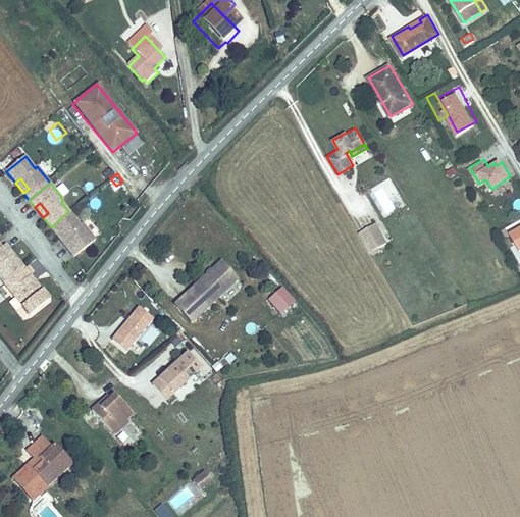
[(96,241),(83,224),(81,226),(68,211),(51,227),(61,241),(66,237),(74,247),(69,251),(74,258),(96,241)]
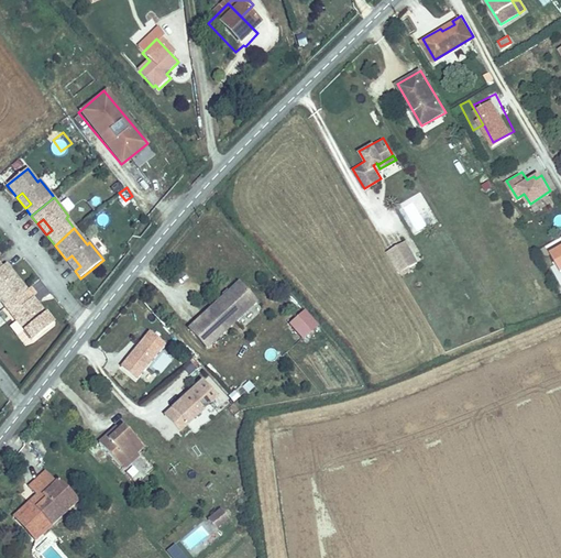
[(414,244),(409,238),(402,243),(405,249),(414,244)]
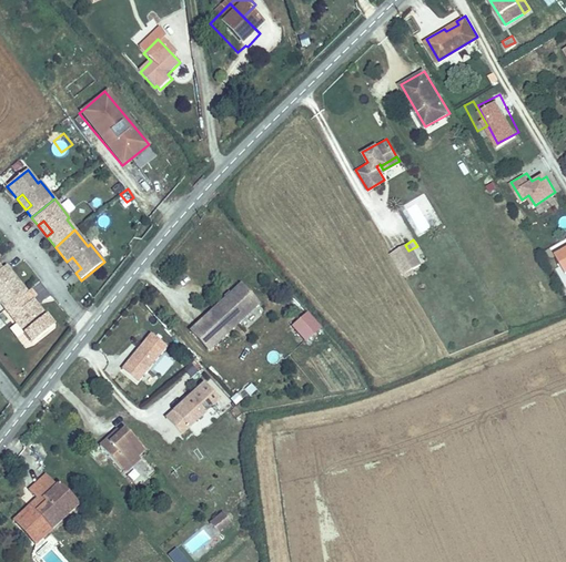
[(408,272),(426,261),(417,246),(408,251),(405,245),(395,249),(408,272)]
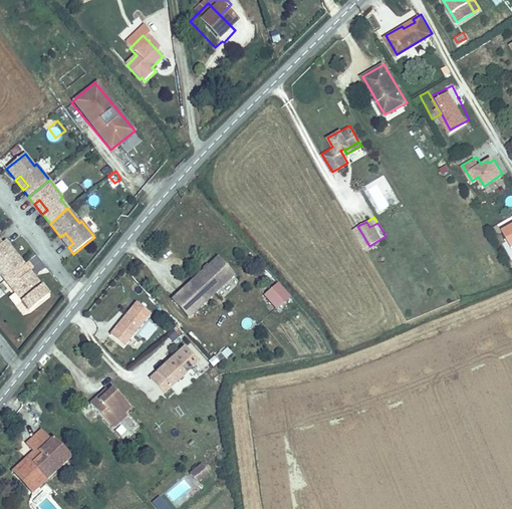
[(73,243),(65,233),(60,237),(68,247),(73,243)]
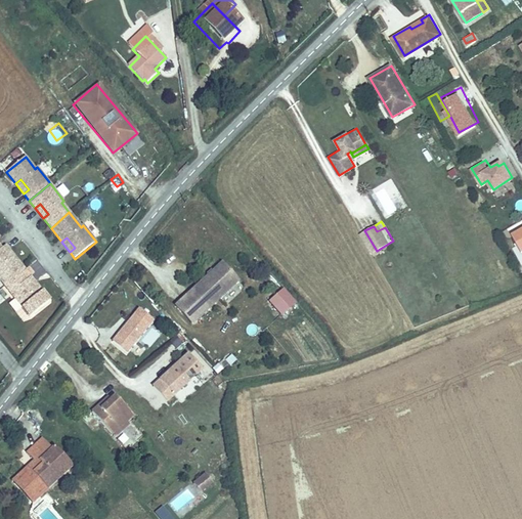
[(0,273),(4,270),(11,279),(23,270),(27,267),(10,248),(7,251),(3,246),(0,242),(0,273)]
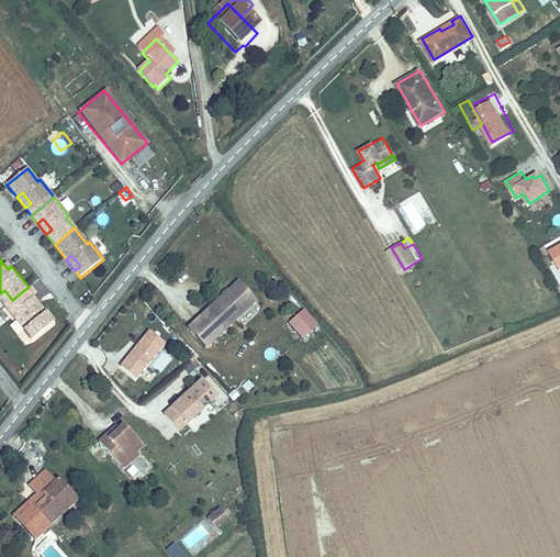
[(244,277),(242,279),(193,323),(211,342),(246,309),(260,296),(244,277)]
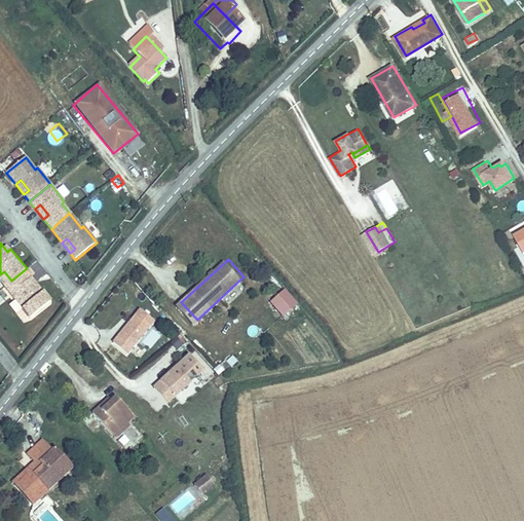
[(4,271),(0,274),(0,275),(7,284),(11,281),(4,271)]
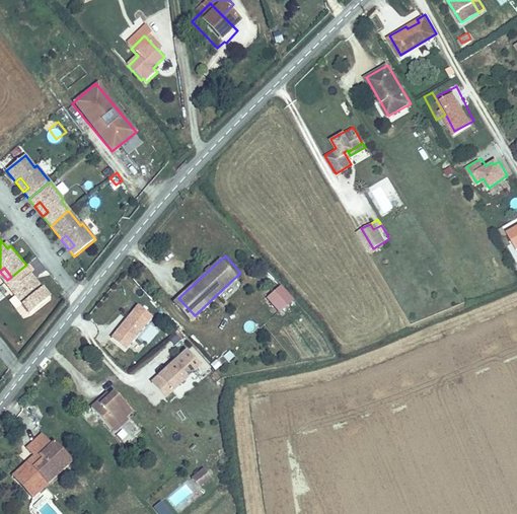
[(11,277),(7,280),(25,303),(29,299),(37,307),(52,295),(37,276),(32,279),(28,274),(22,268),(11,277)]
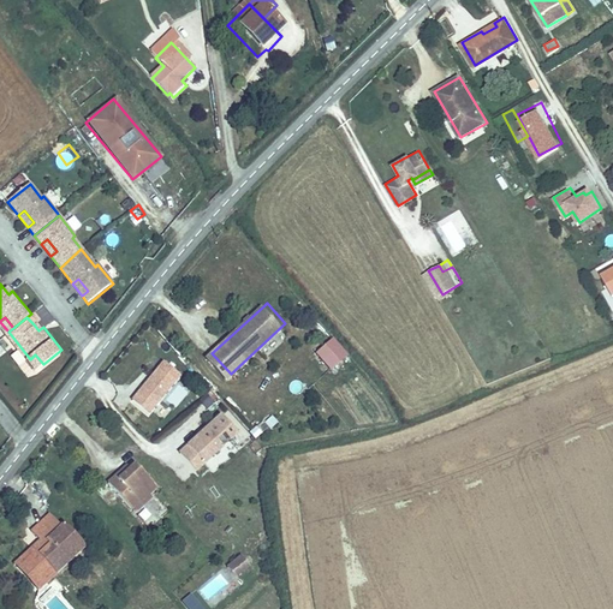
[(334,330),(316,346),(332,365),(351,348),(334,330)]
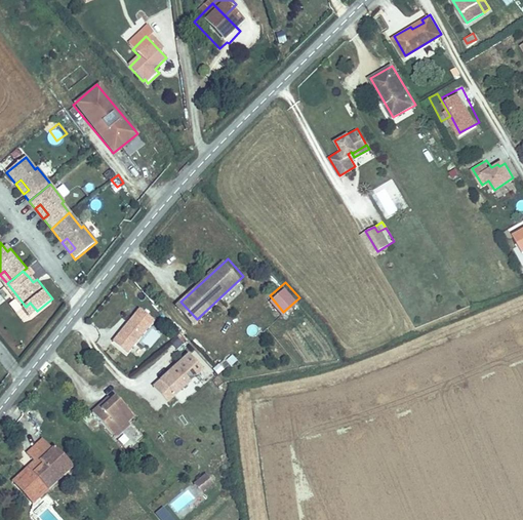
[(129,346),(156,312),(143,302),(116,334),(129,346)]
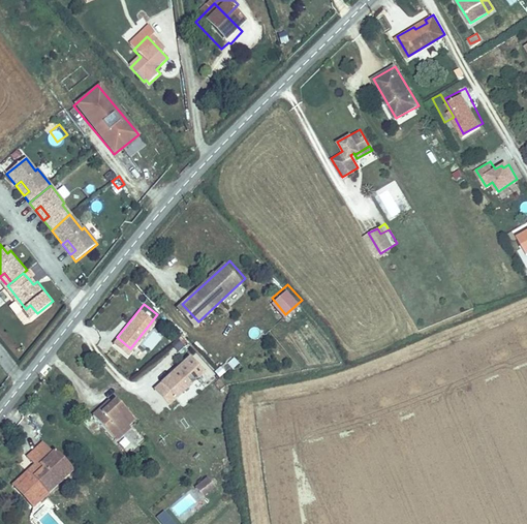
[(37,313),(30,305),(26,309),(32,316),(37,313)]
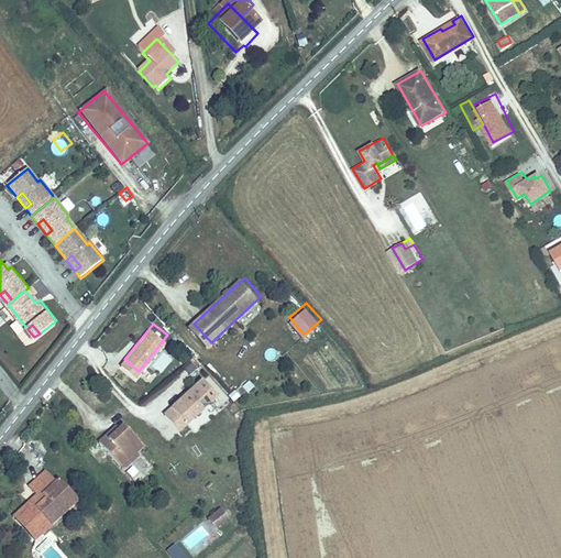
[(142,373),(150,378),(155,368),(149,363),(142,373)]
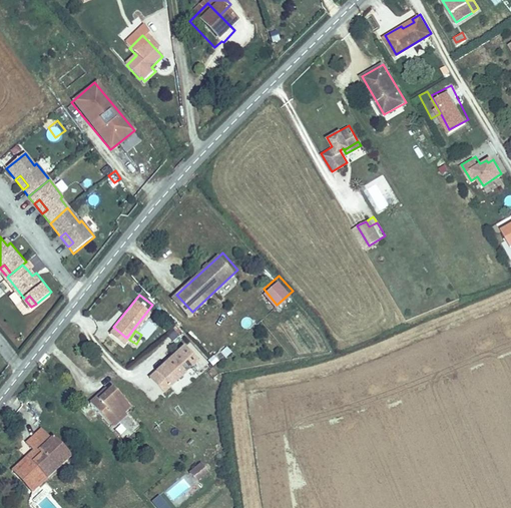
[(166,387),(200,355),(187,340),(152,372),(166,387)]
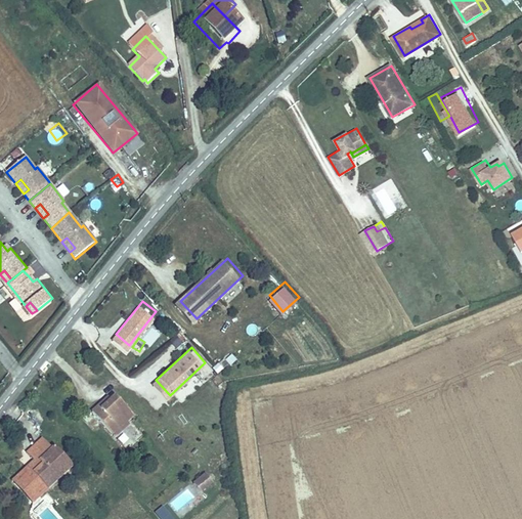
[(225,354),(232,360),(238,354),(231,347),(225,354)]
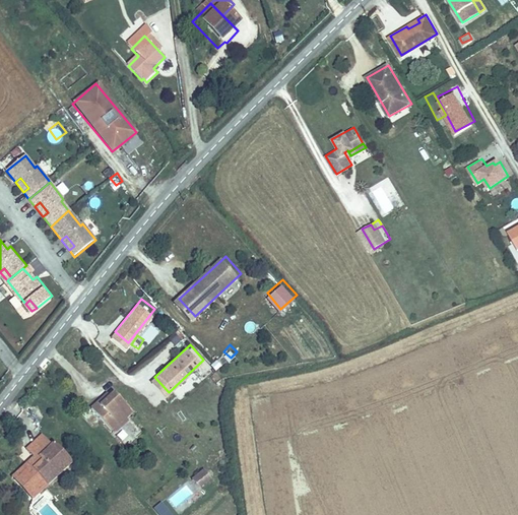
[(96,402),(116,424),(131,410),(137,404),(120,386),(112,393),(110,390),(96,402)]
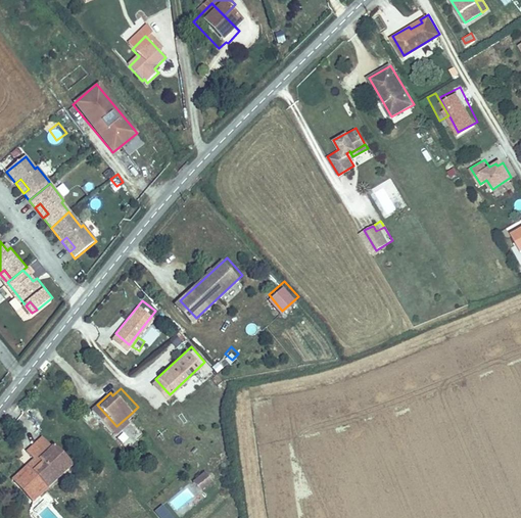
[(132,413),(116,426),(121,430),(136,417),(132,413)]
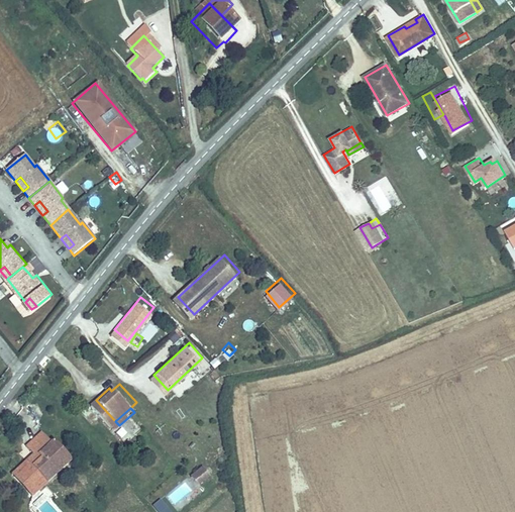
[(31,440),(37,447),(41,450),(23,468),(38,485),(68,457),(52,441),(57,436),(46,426),(31,440)]
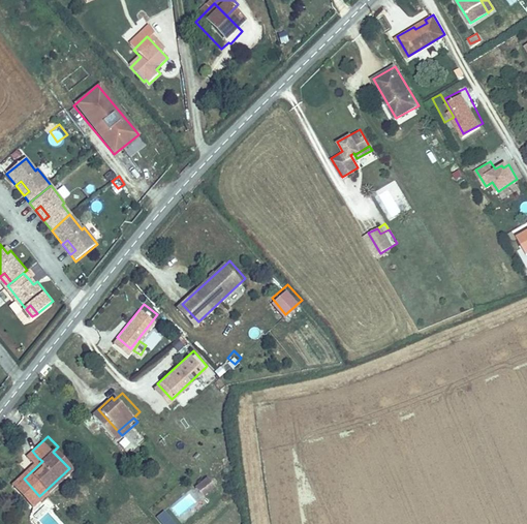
[(42,461),(38,458),(17,478),(38,501),(79,464),(61,443),(58,447),(53,452),(69,468),(39,496),(24,479),(42,461)]
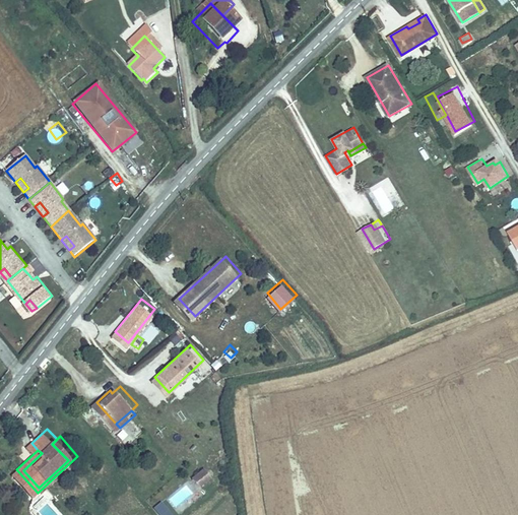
[(202,484),(213,474),(206,465),(195,474),(202,484)]
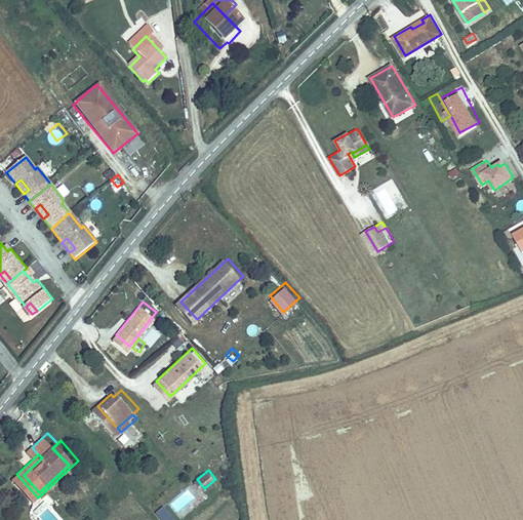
[(165,501),(156,507),(166,519),(175,519),(178,517),(165,501)]
